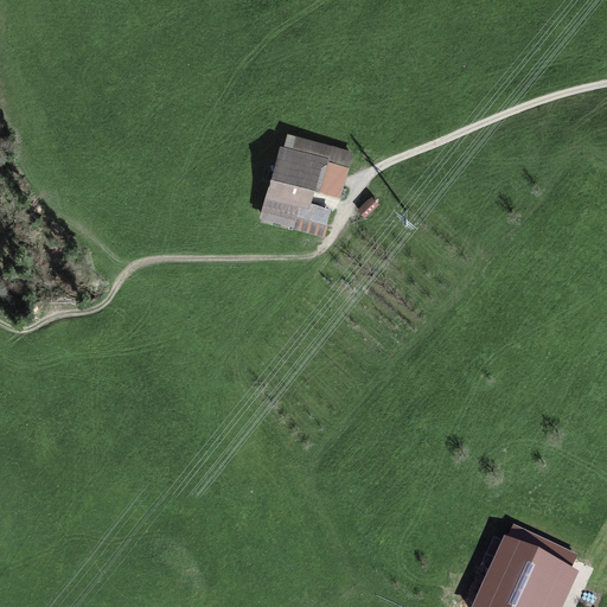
[(288,134),(285,148),(328,161),(319,192),(340,199),(353,153),(288,134)]
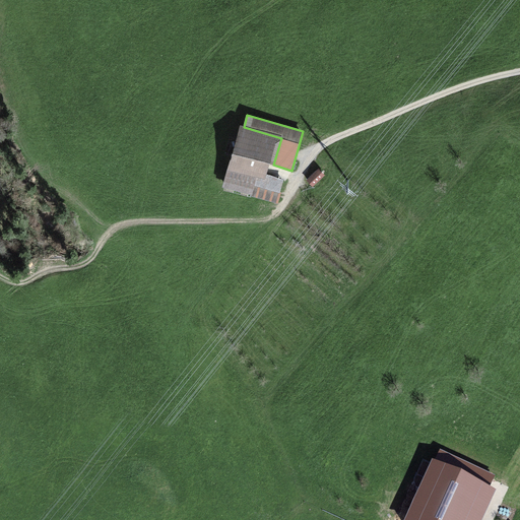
[(242,127),(230,169),(266,179),(267,175),(269,164),(273,165),(281,138),(244,127),(242,127)]
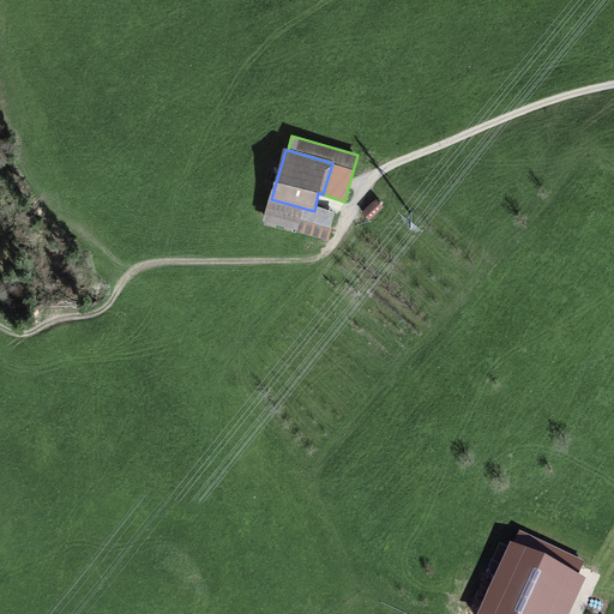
[(314,211),(271,199),(265,222),(298,230),(298,232),(329,240),(332,227),(331,227),(336,212),(315,206),(314,211)]
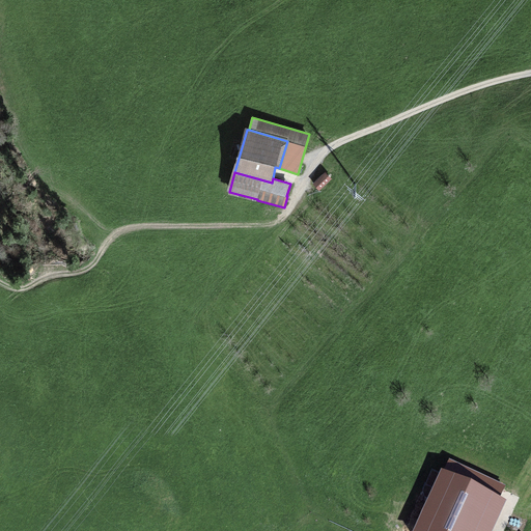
[(326,172),(313,185),(319,191),(332,179),(326,172)]
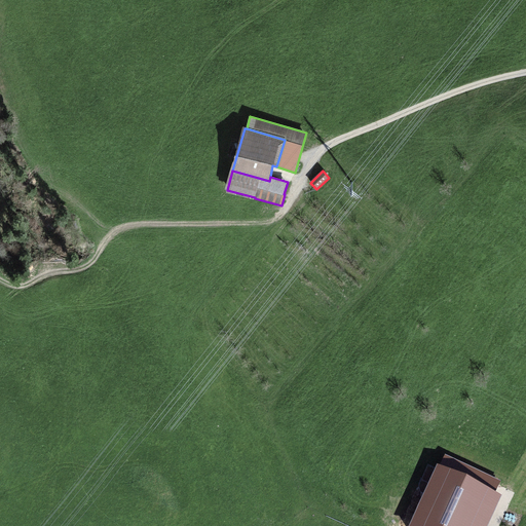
[(439,478),(416,525),(492,525),(501,508),(439,478)]
